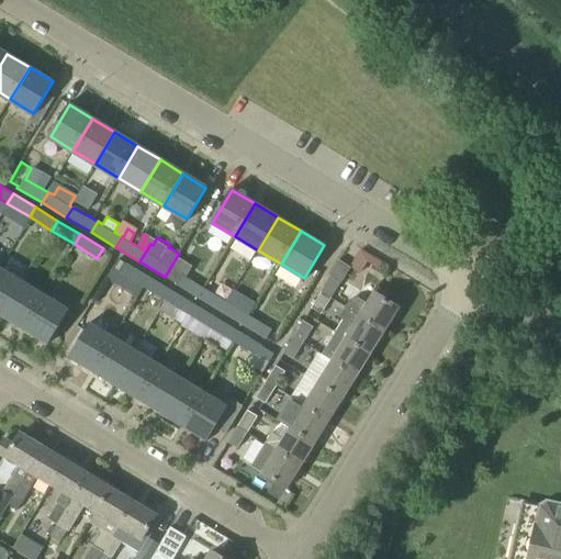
[(360,248),(357,254),(379,267),(382,261),(360,248)]
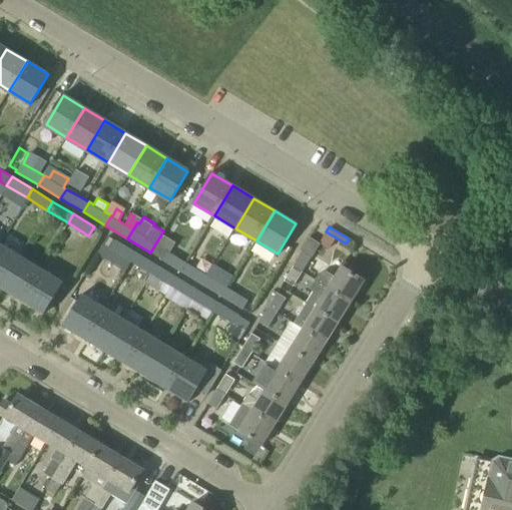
[(132,262),(137,253),(115,239),(109,247),(132,262)]
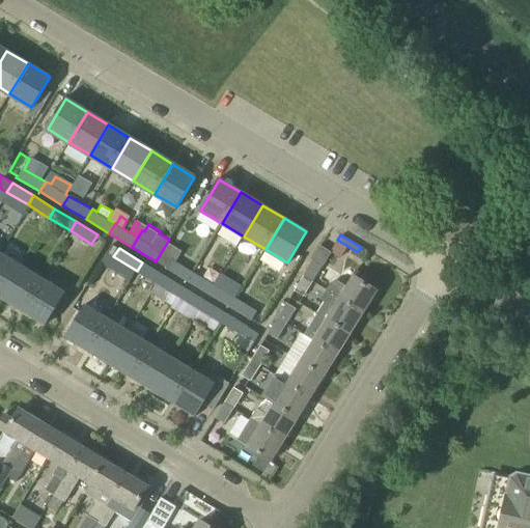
[(4,293),(21,266),(0,253),(0,294),(2,296),(4,293)]
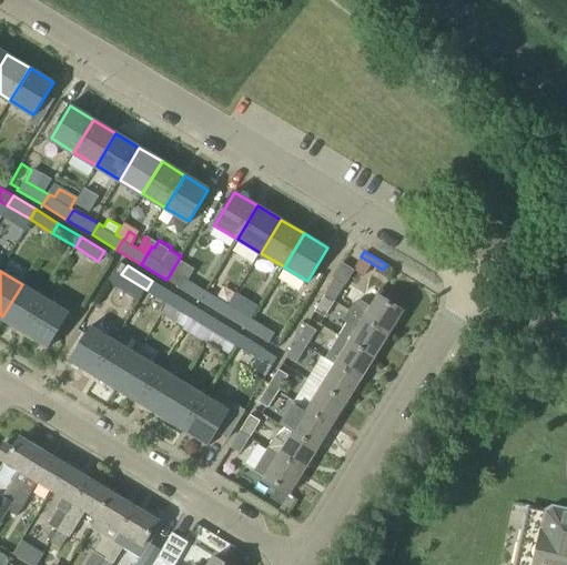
[(198,285),(184,276),(178,286),(192,295),(198,285)]
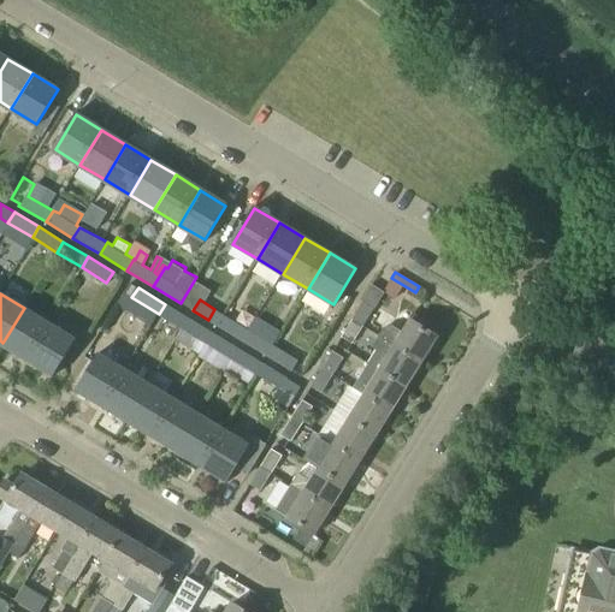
[(352,319),(362,325),(373,308),(362,301),(352,319)]
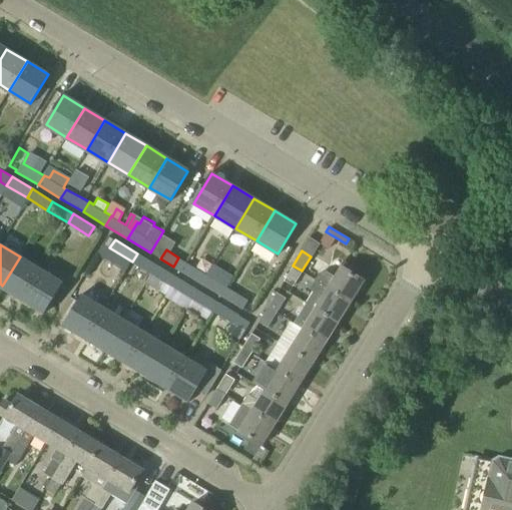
[(154,276),(160,267),(137,253),(132,262),(154,276)]
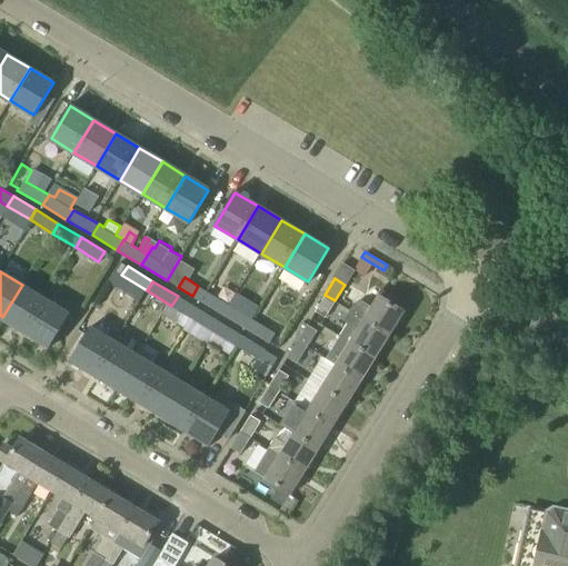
[(28,327),(45,299),(22,285),(5,314),(2,317),(26,331),(28,327)]
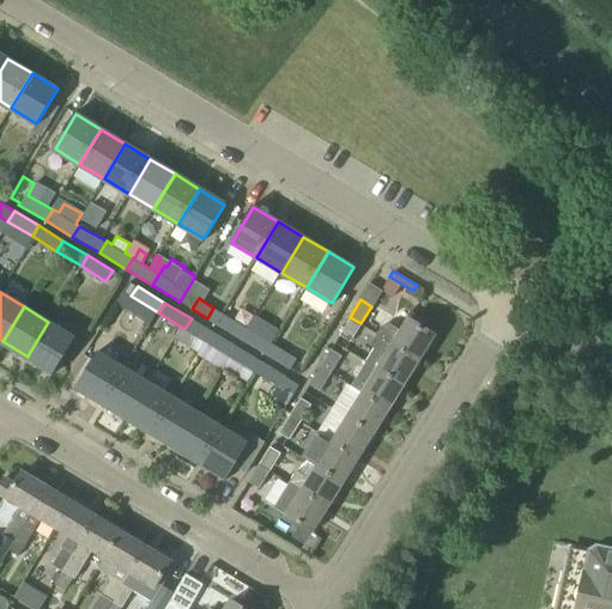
[(234,334),(241,323),(213,308),(207,318),(234,334)]
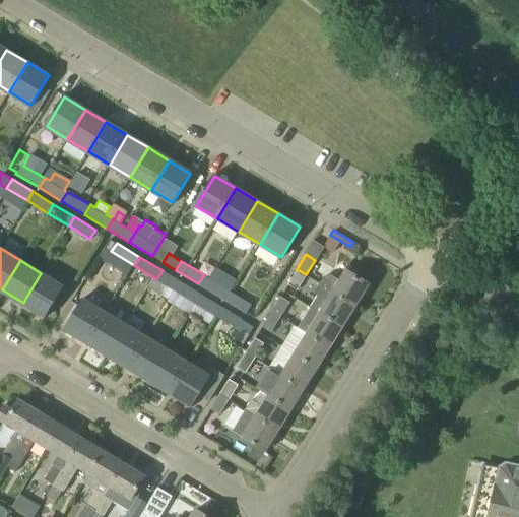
[(297,289),(306,274),(297,269),(287,283),(297,289)]
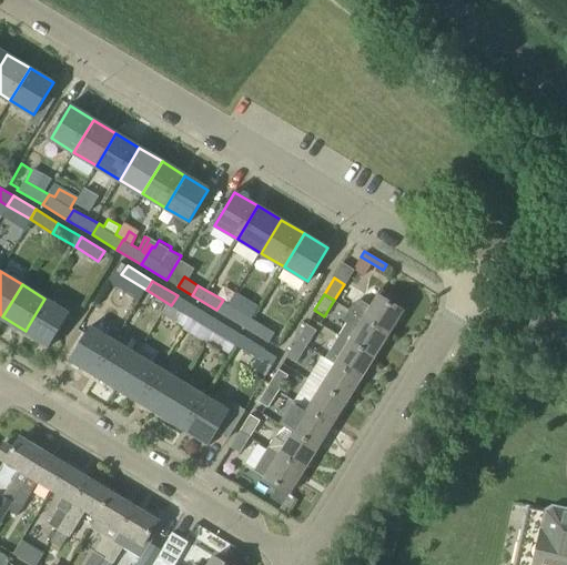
[(196,320),(202,311),(178,295),(171,305),(196,320)]
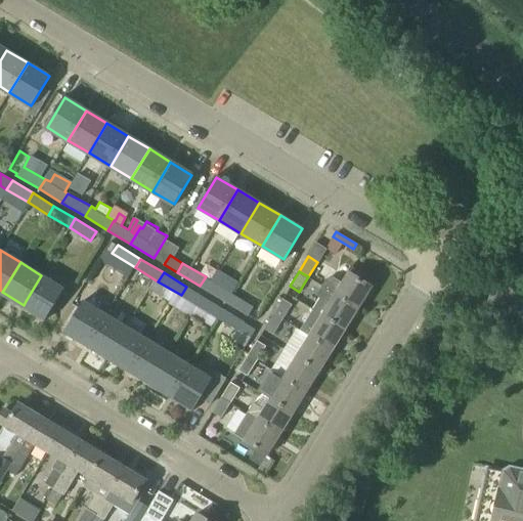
[(322,284),(359,307),(372,287),(349,272),(343,283),(333,275),(325,277),(322,284)]
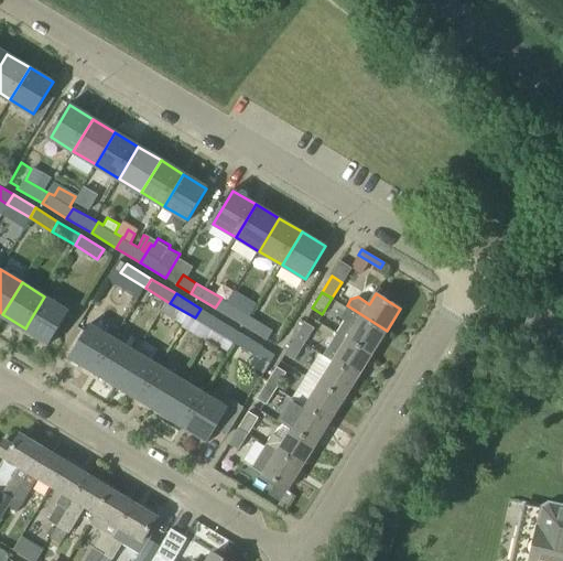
[(28,324),(25,328),(49,342),(67,310),(44,297),(28,324)]
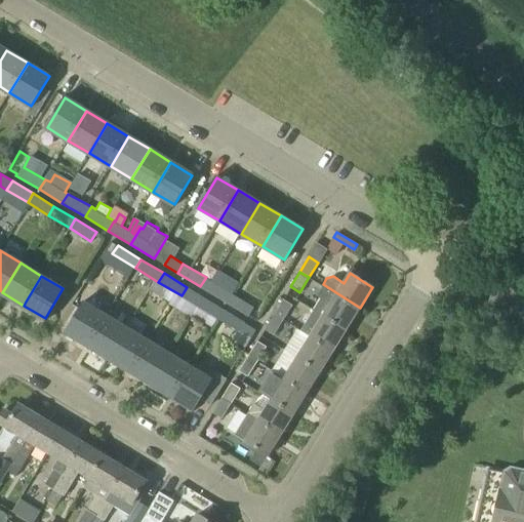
[(223,300),(229,291),(206,277),(200,286),(223,300)]
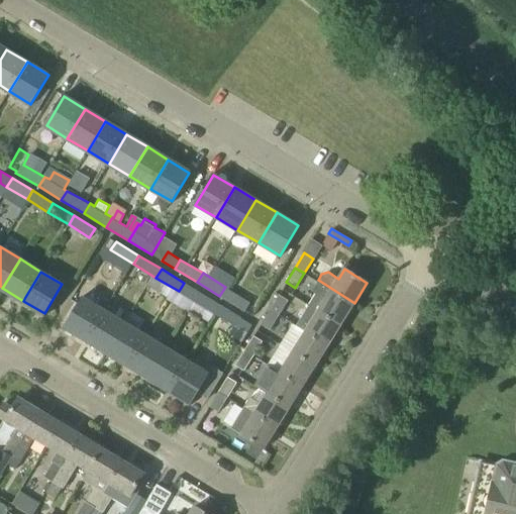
[(341,324),(354,303),(318,280),(313,288),(315,293),(308,305),(318,311),(319,310),(341,324)]
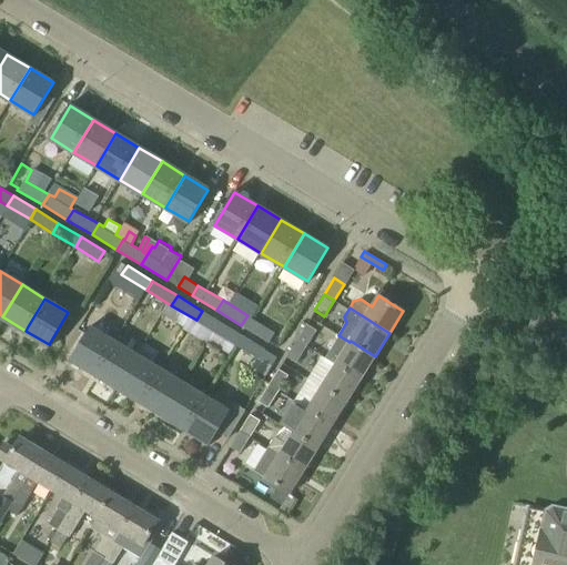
[(221,335),(226,325),(202,311),(196,320),(221,335)]
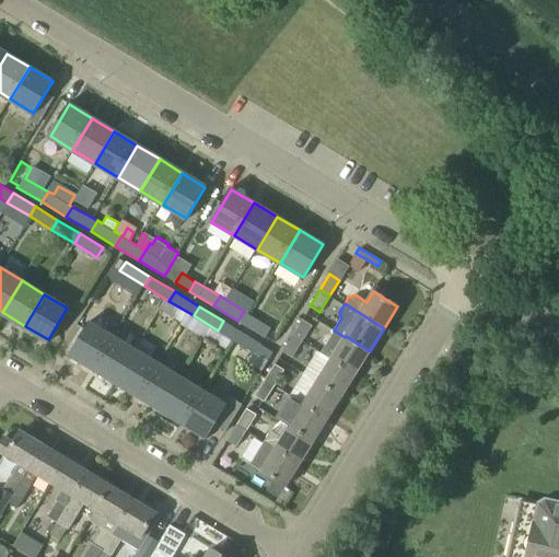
[(244,311),(237,321),(263,336),(268,325),(244,311)]
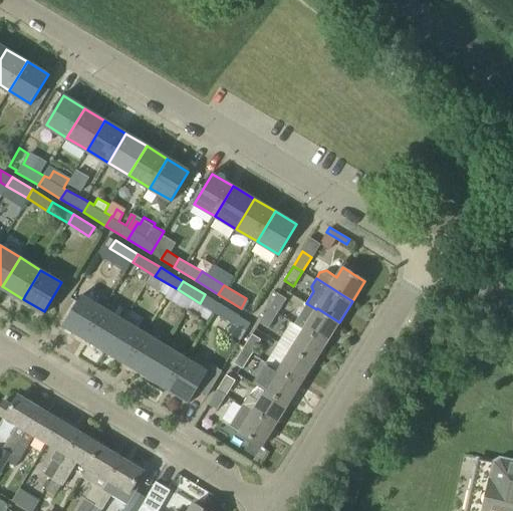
[(268,306),(277,312),(285,297),(276,292),(268,306)]
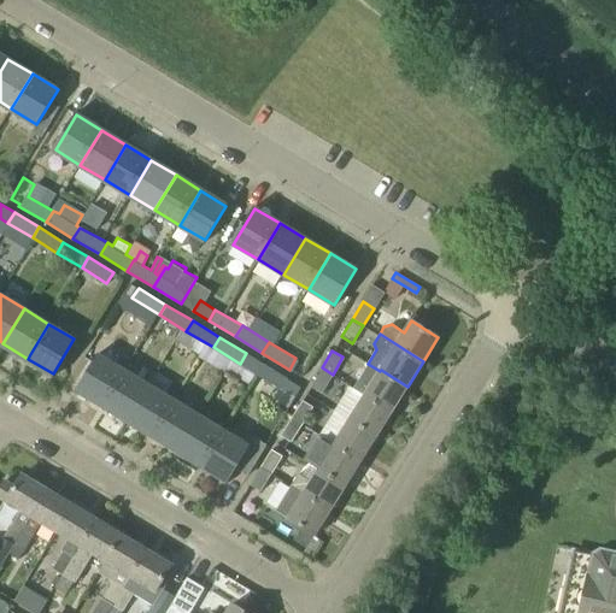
[(267,379),(273,370),(246,353),(240,364),(267,379)]
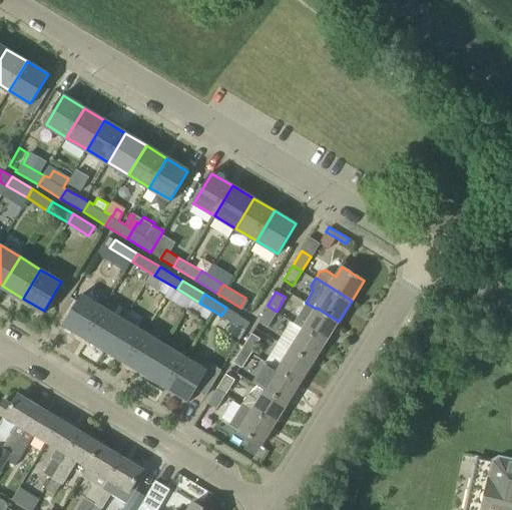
[(90,328),(102,307),(82,295),(64,324),(85,337),(90,328)]
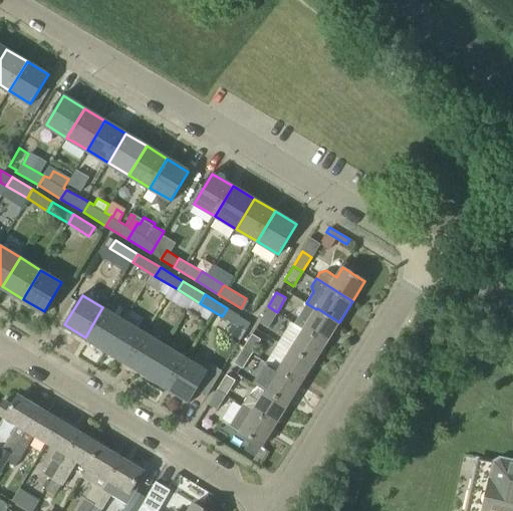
[(268,326),(277,312),(268,306),(259,321),(268,326)]
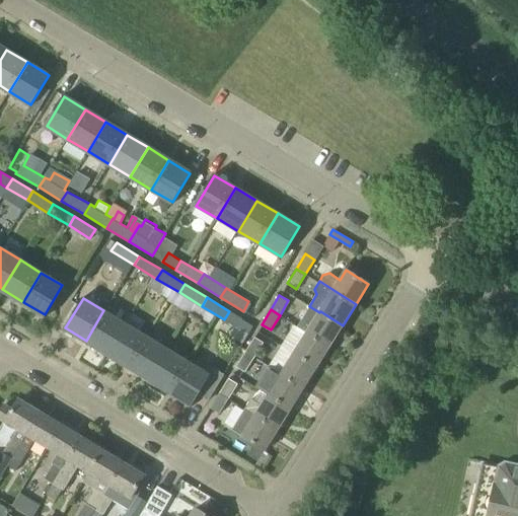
[(113,344),(125,323),(103,310),(91,332),(86,341),(107,353),(113,344)]
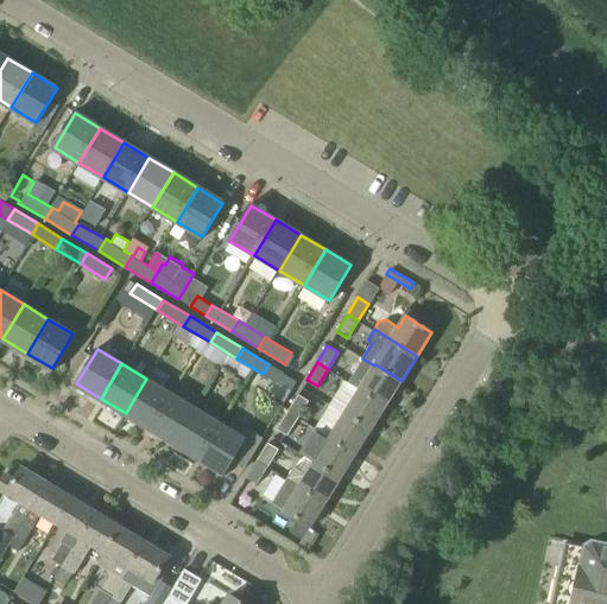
[(269,364),(263,374),(290,390),(296,380),(269,364)]
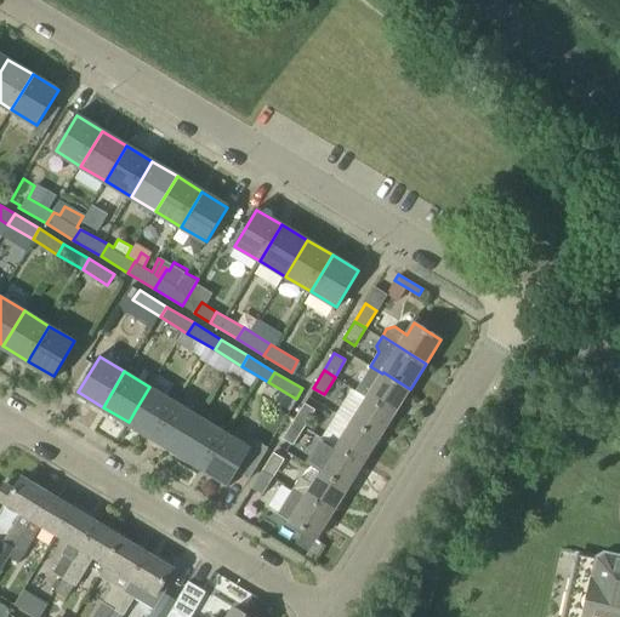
[(394,413),(410,389),(384,372),(382,373),(368,396),(394,413)]
